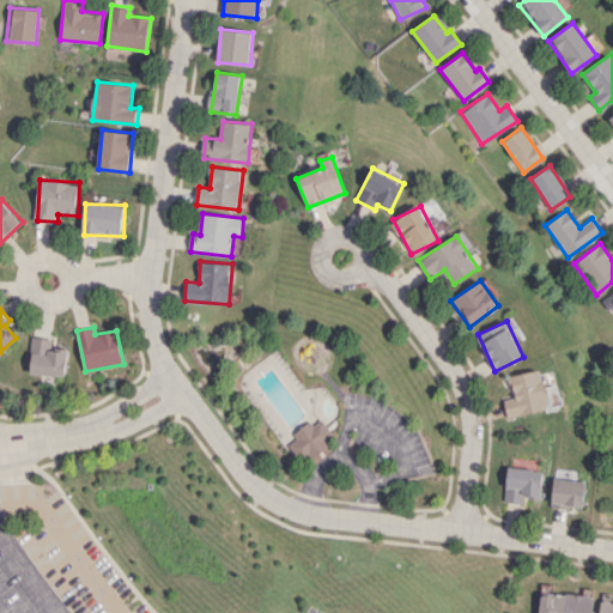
[(55,338),(31,337),(30,375),(66,376),(67,347),(55,347),(55,338)]
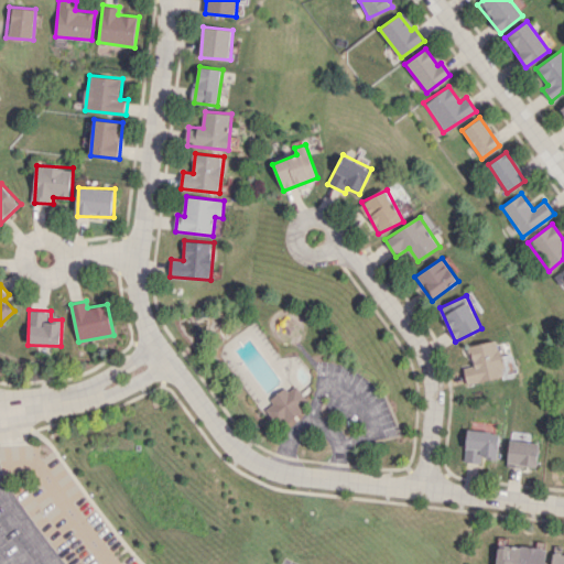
[(470,346),(474,366),(464,367),(467,383),(505,376),(498,339),(470,346)]
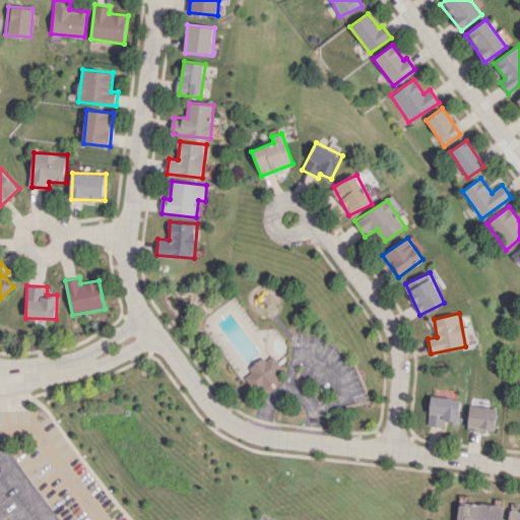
[(259,391),(281,378),(277,372),(283,369),(274,353),(247,370),(259,391)]
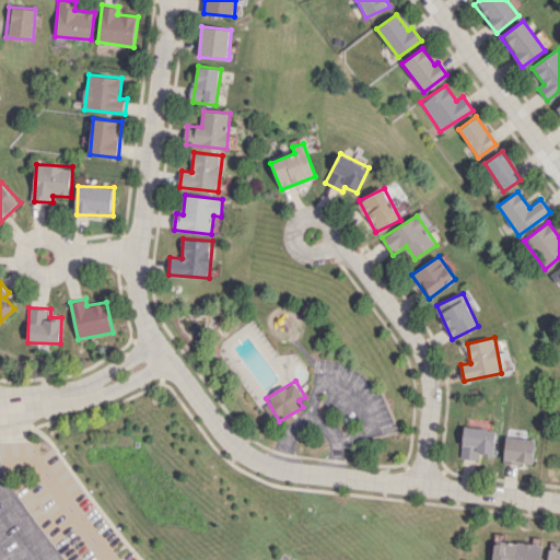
[(461,458),(476,459),(477,453),(493,455),(496,430),(463,427),(461,458)]
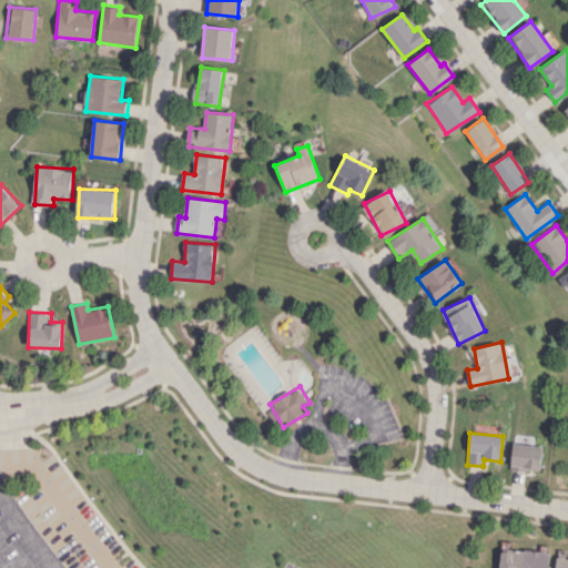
[(539,472),(541,446),(513,443),(509,468),(539,472)]
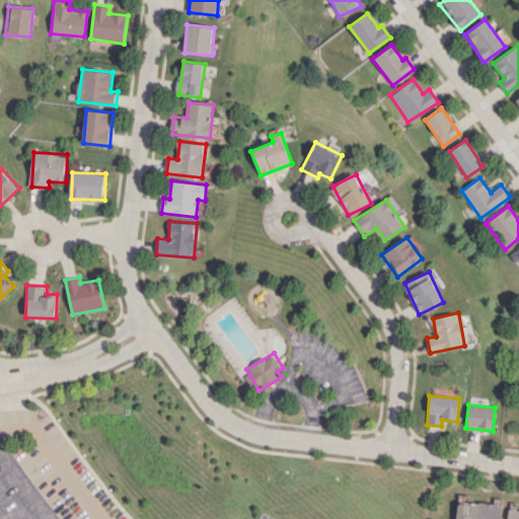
[(456,502),(454,518),(499,518),(501,504),(456,502)]
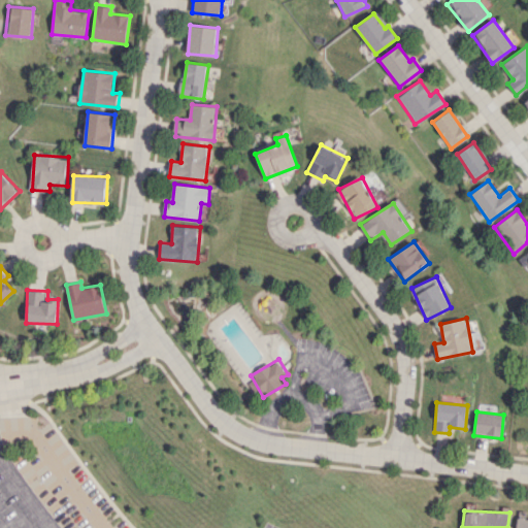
[(514,527),(527,527),(527,519),(515,519),(514,527)]
